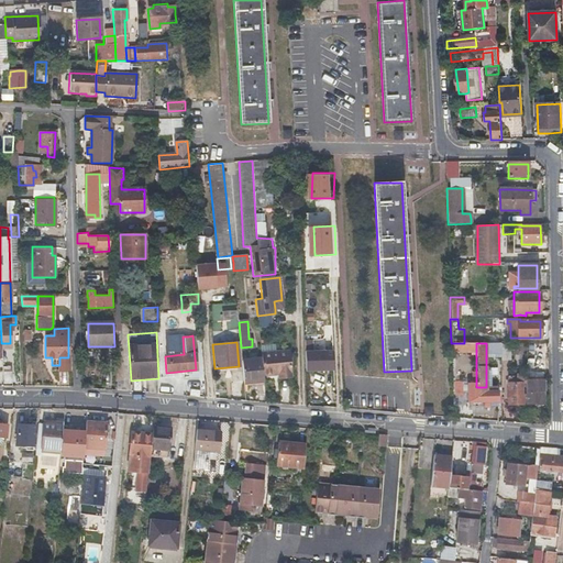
[(527,365),(541,370),(548,348),(533,343),(527,365)]
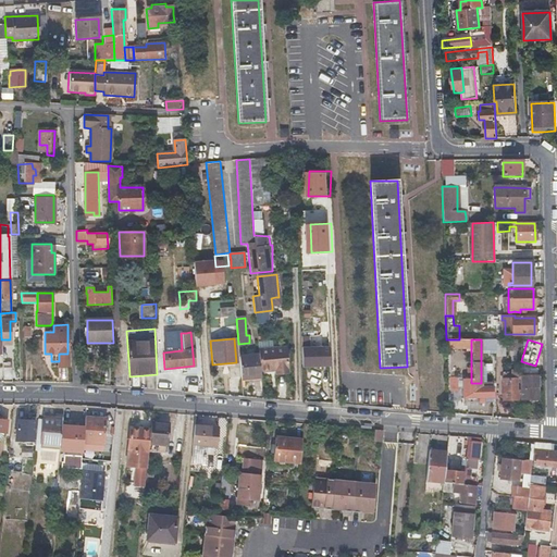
[(302,346),(304,367),(334,367),(334,345),(302,346)]
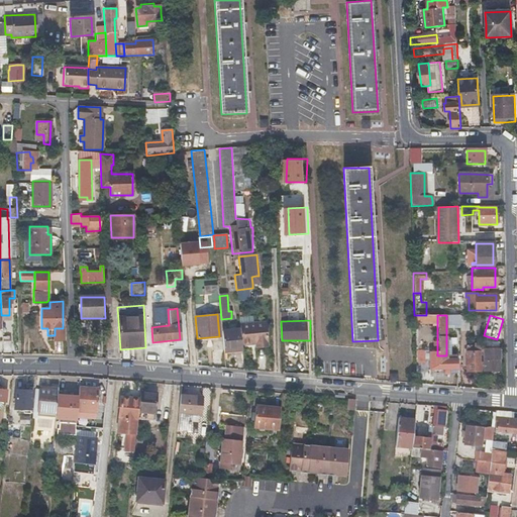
[(239,324),(240,329),(241,345),(256,344),(256,347),(268,345),(265,321),(239,324)]
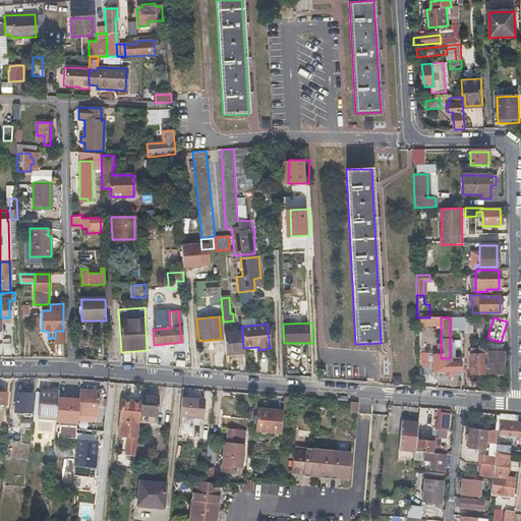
[(8,329),(4,329),(1,329),(2,357),(11,357),(11,344),(9,344),(8,329)]
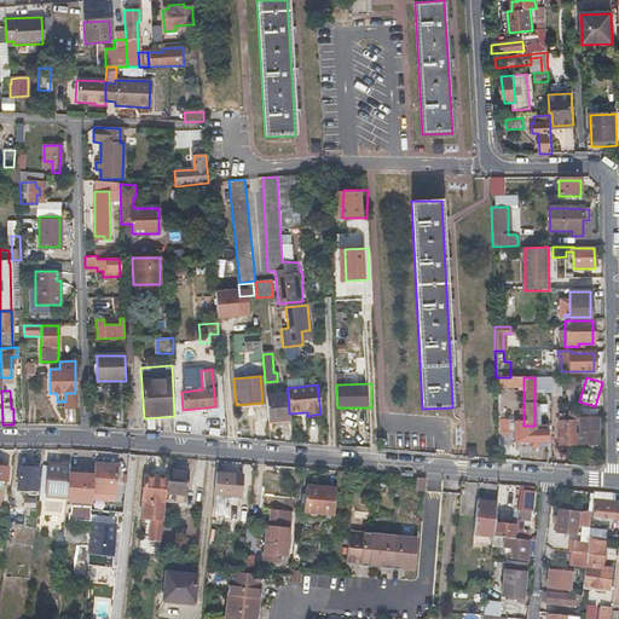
[(289,414),(288,394),(266,395),(268,421),(290,420),(289,414)]
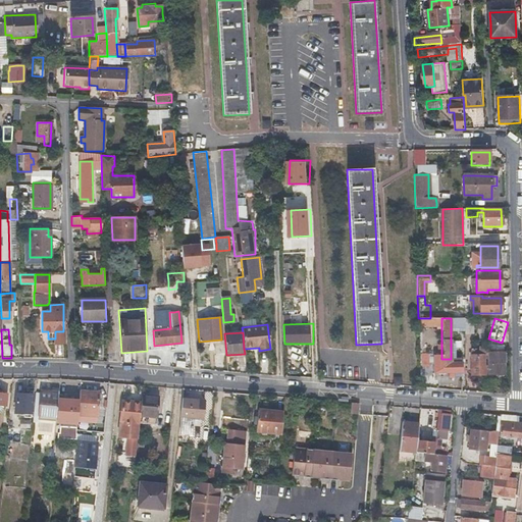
[(484,355),(488,355),(488,353),(488,346),(479,346),(479,349),(471,349),(471,374),(486,374),(486,365),(484,365),(484,355)]
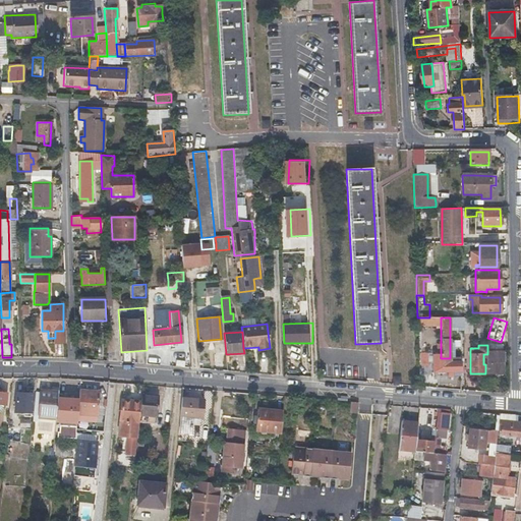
[(487,352),(487,354),(486,373),(503,373),(503,351),(487,352)]
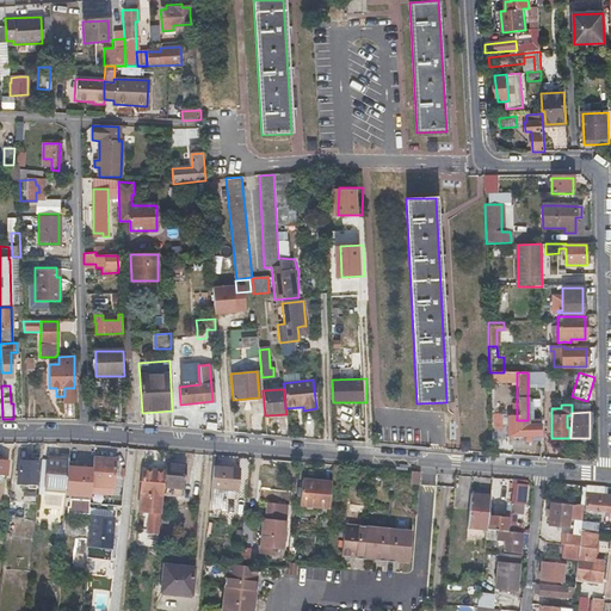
[(539,420),(528,420),(517,420),(517,415),(506,415),(507,436),(539,436),(539,420)]
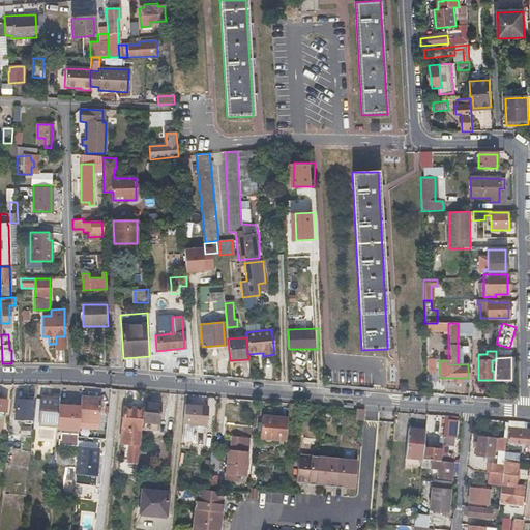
[(193,374),(198,375),(202,375),(201,361),(192,362),(193,374)]
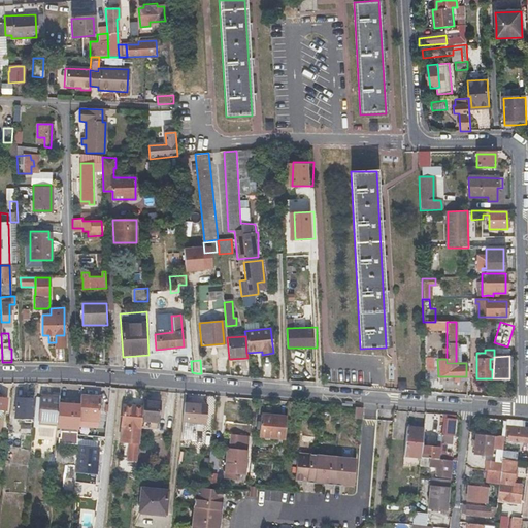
[(79,404),(79,419),(98,420),(100,396),(80,395),(79,404)]
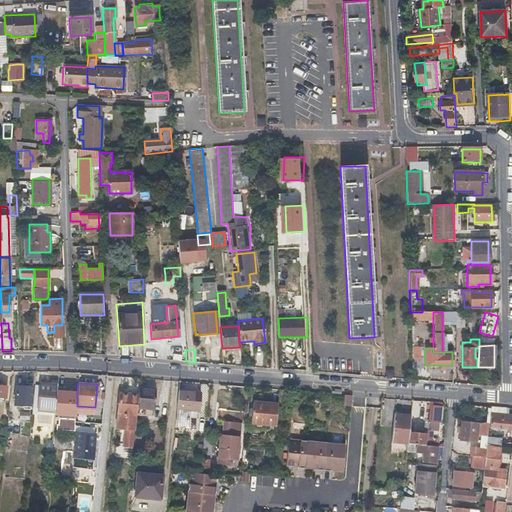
[(38,411),(55,413),(57,391),(57,385),(40,384),(38,411)]
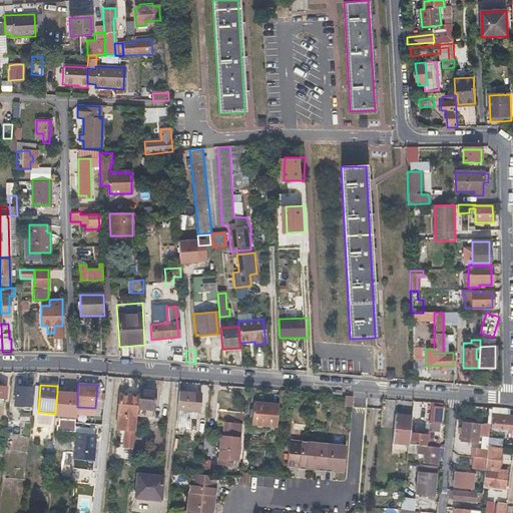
[(17,405),(23,406),(28,407),(30,388),(19,387),(17,405)]
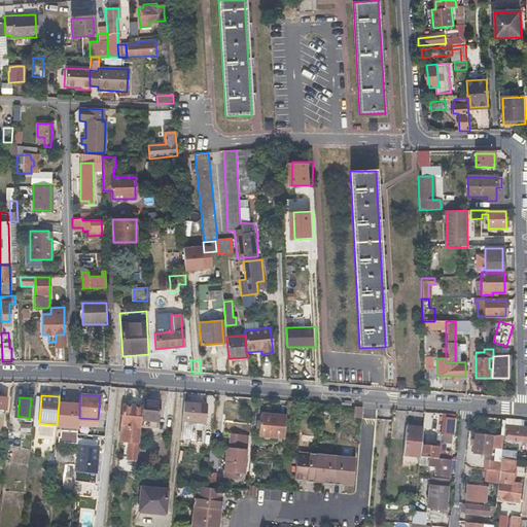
[(142,406),(141,420),(159,422),(161,400),(143,398),(142,406)]
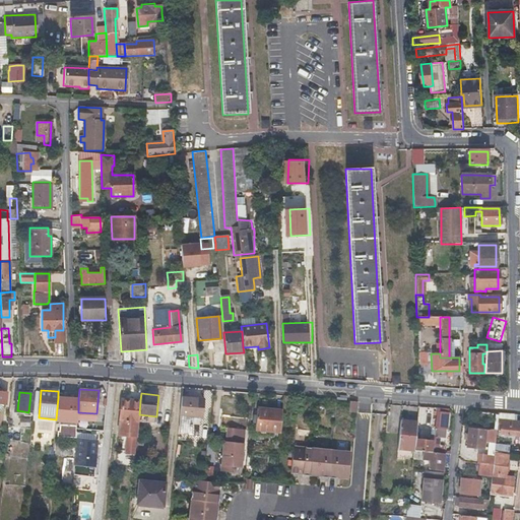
[(201,417),(202,413),(202,409),(200,409),(200,398),(182,396),(180,415),(181,415),(179,433),(190,434),(192,416),(201,417)]
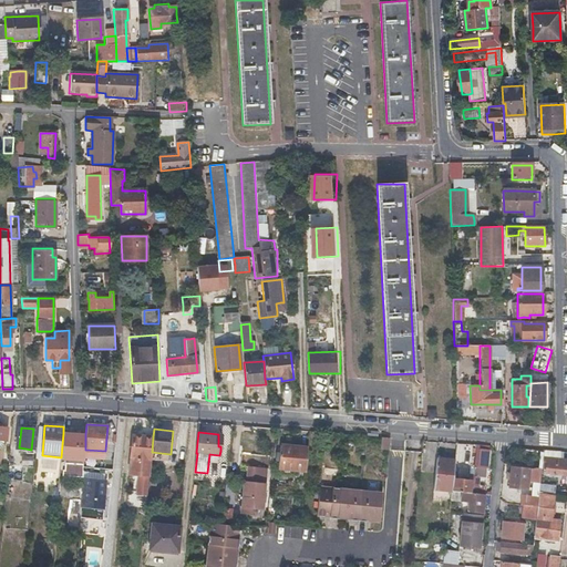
[(84,460),(85,450),(85,434),(63,433),(61,457),(61,459),(84,460)]
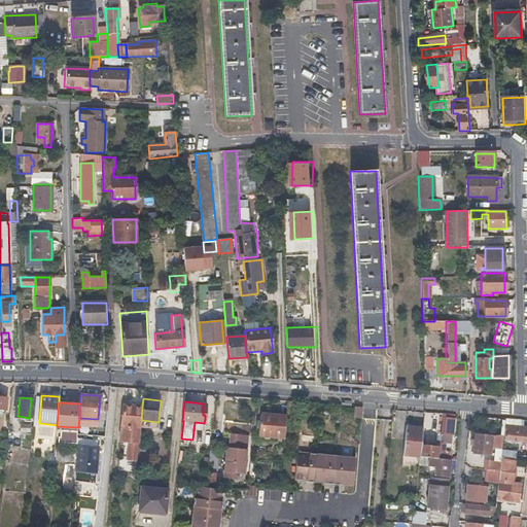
[(141,420),(142,406),(125,405),(120,440),(129,441),(127,458),(137,460),(141,420)]
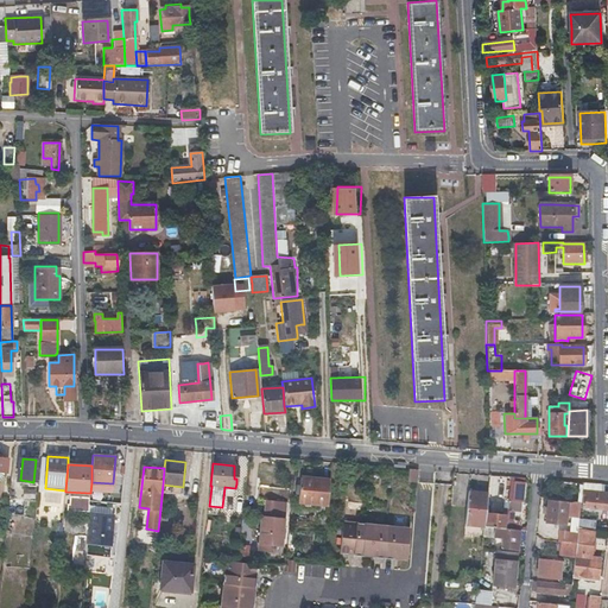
[(416,470),(405,469),(404,480),(415,481),(416,470)]
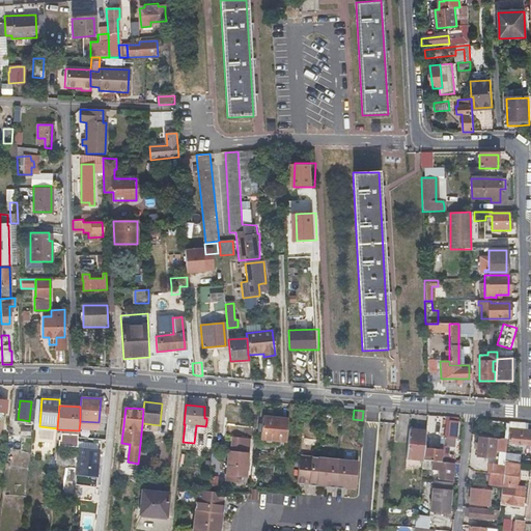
[(262,423),(260,423),(259,422),(258,431),(261,431),(260,439),(286,441),(288,419),(262,416),(262,423)]
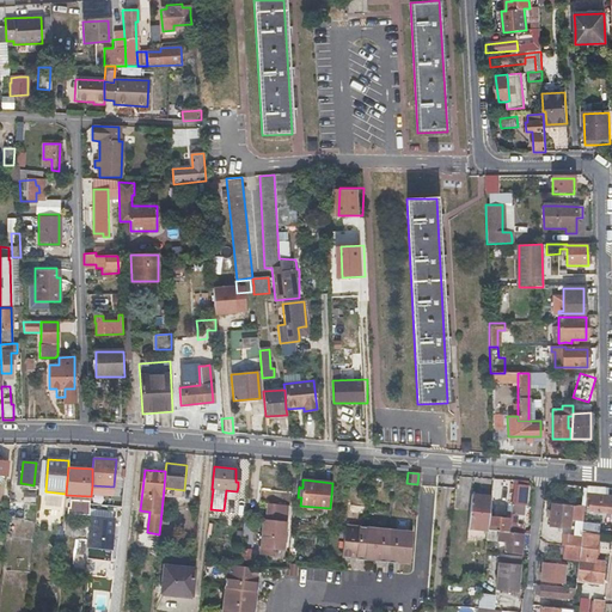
[(508,533),(522,534),(524,524),(516,524),(518,514),(525,515),(530,482),(514,481),(510,519),(508,533)]
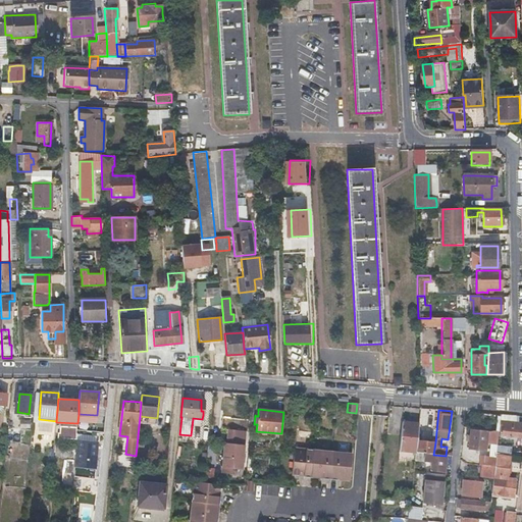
[(399,451),(416,453),(417,440),(419,425),(402,423),(399,451)]
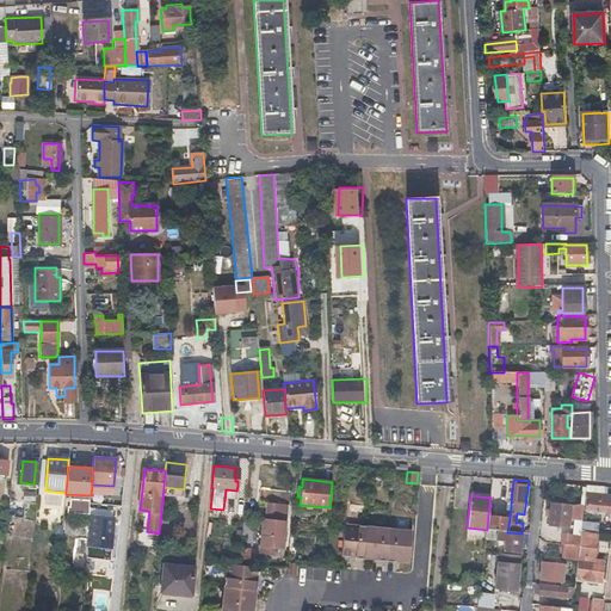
[(584,506),(584,511),(610,512),(610,500),(585,498),(584,506)]
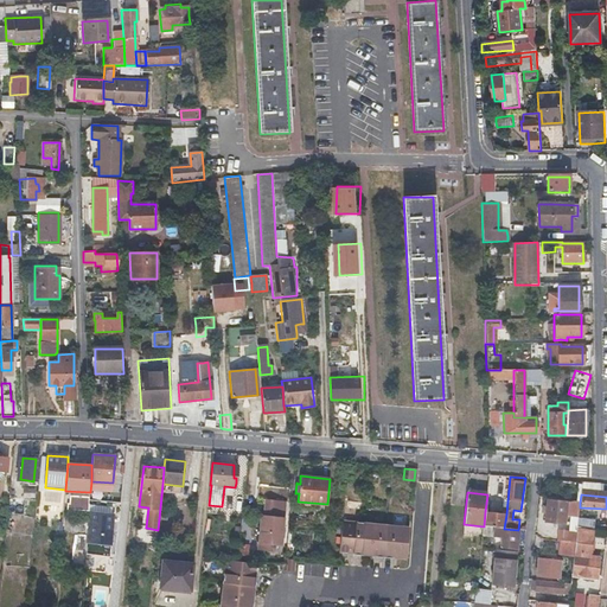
[(70,510),(89,510),(90,497),(70,496),(70,510)]
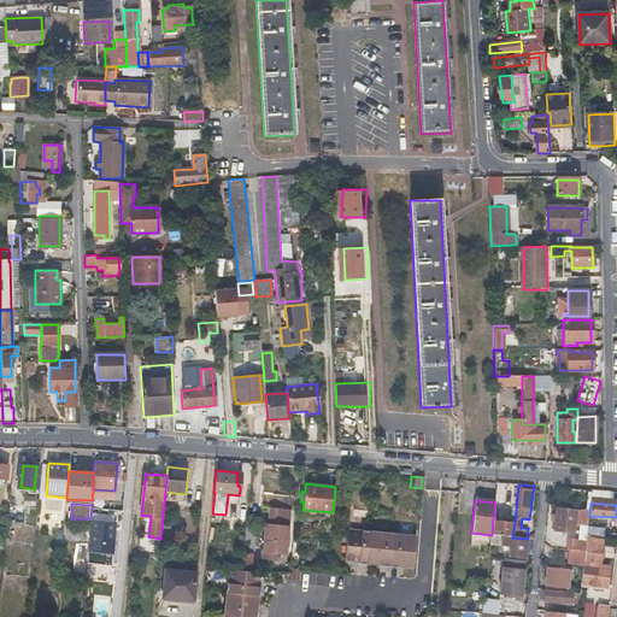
[(285,554),(286,540),(287,527),(289,510),(271,507),(269,524),(266,524),(263,558),(274,559),(274,553),(285,554)]
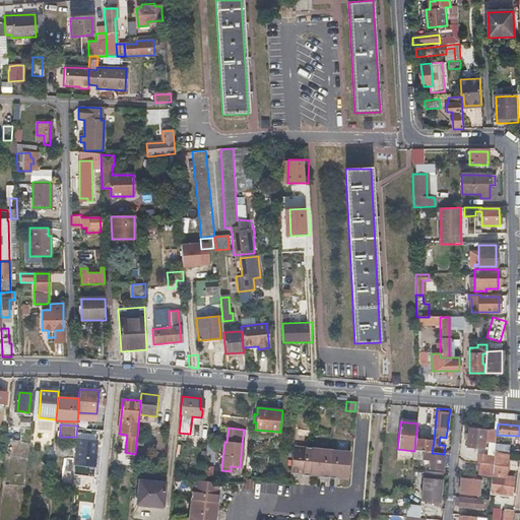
[(496,440),(497,435),(497,431),(469,428),(467,447),(485,449),(486,439),(496,440)]
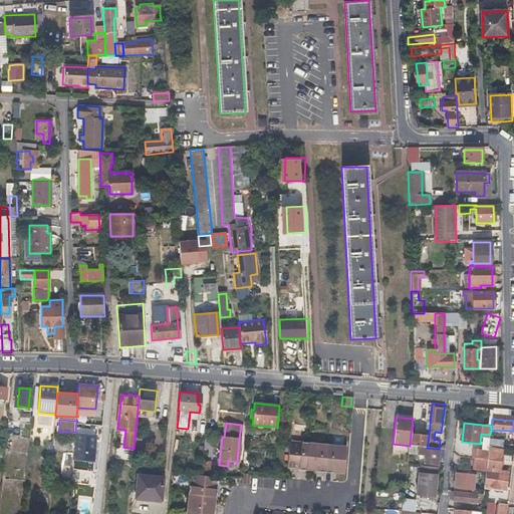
[(93,460),(94,454),(94,447),(92,446),(93,434),(76,432),(74,459),(93,460)]
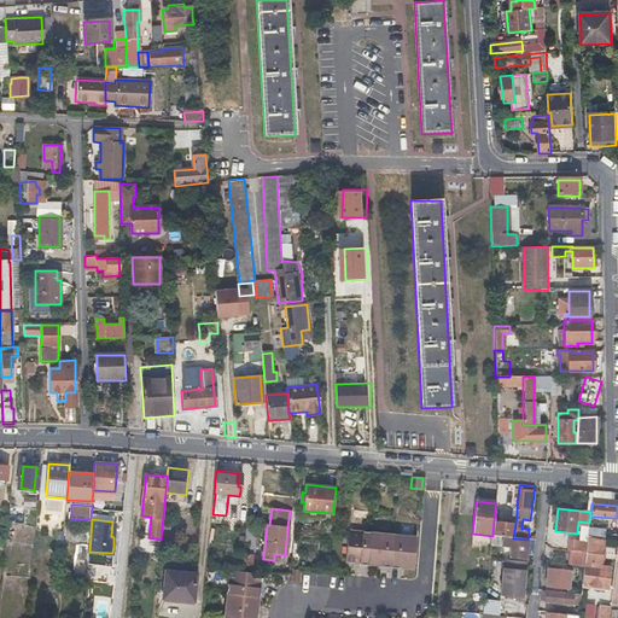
[(493,536),(513,538),(516,524),(494,522),(493,536)]
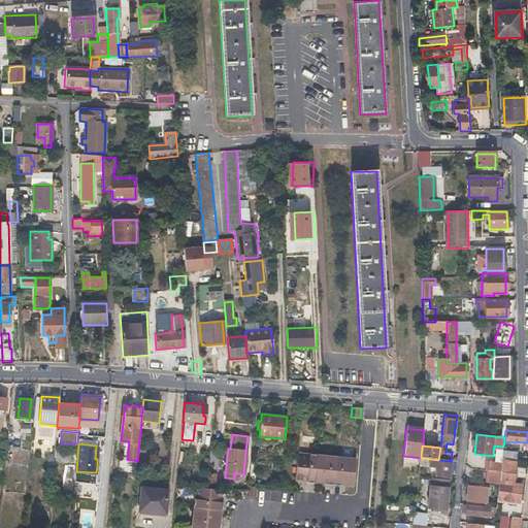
[(63,464),(68,465),(73,465),(74,450),(64,450),(63,464)]
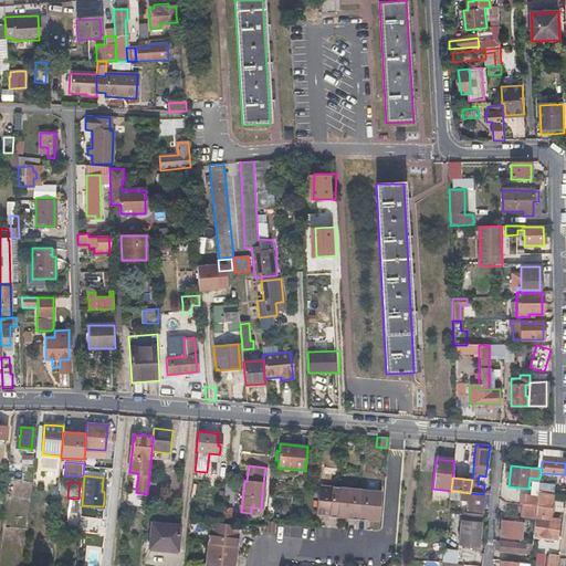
[(339,489),(320,486),(316,515),(324,516),(325,514),(329,515),(329,517),(336,519),(336,517),(339,489)]
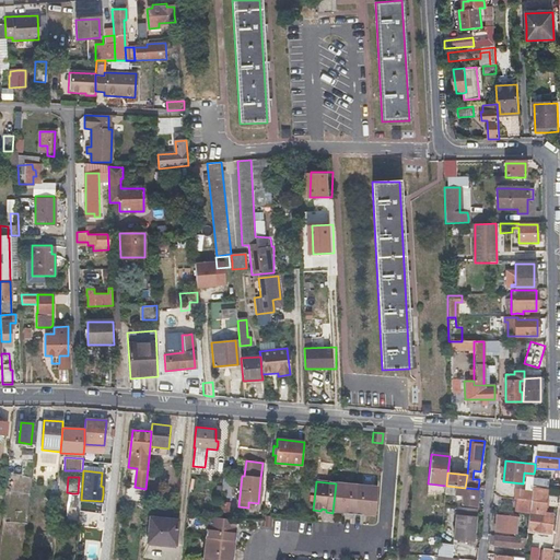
[(336,483),(333,512),(341,513),(342,511),(347,512),(347,514),(353,515),(356,486),(336,483)]
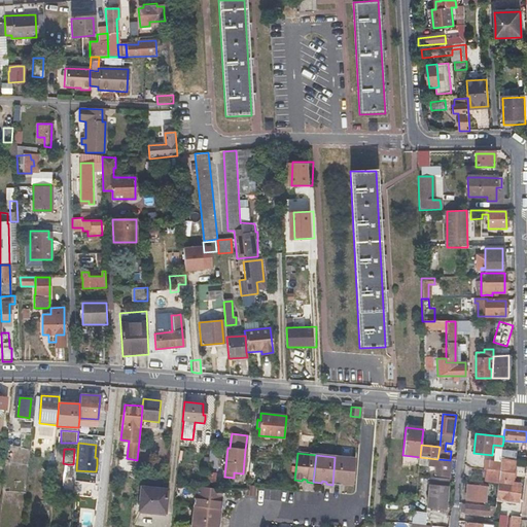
[(355,458),(335,457),(332,485),(341,485),(341,483),(345,483),(345,485),(353,486),(355,458)]
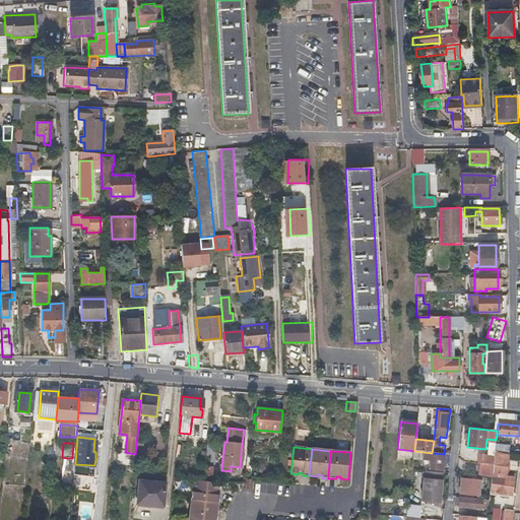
[(444,454),(432,453),(414,451),(413,459),(430,461),(429,469),(443,471),(445,454),(444,454)]
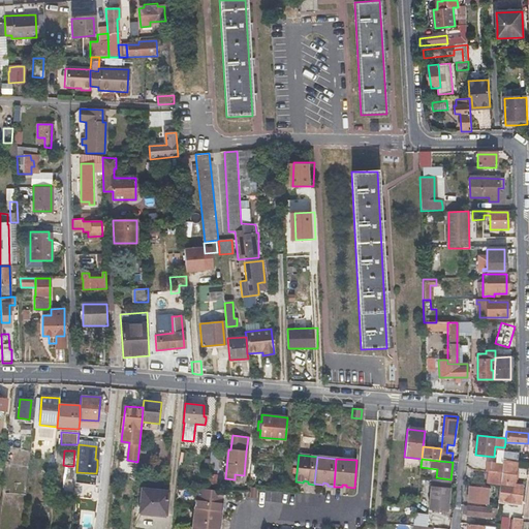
[(490,471),(502,472),(502,465),(488,463),(487,471),(490,471)]
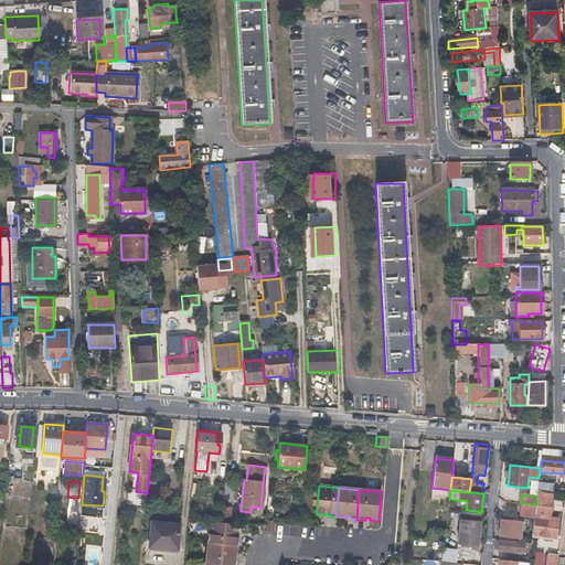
[(534,518),(534,526),(533,535),(556,537),(557,520),(548,520),(551,496),(537,494),(536,497),(536,504),(534,518)]
